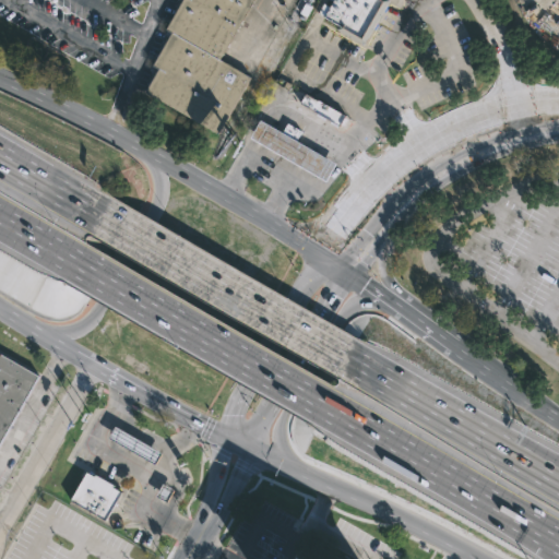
[(232,113),(219,133),(147,91),(157,73),(151,70),(169,37),(163,33),(182,0),(254,0),(221,58),(253,76),(232,113)]
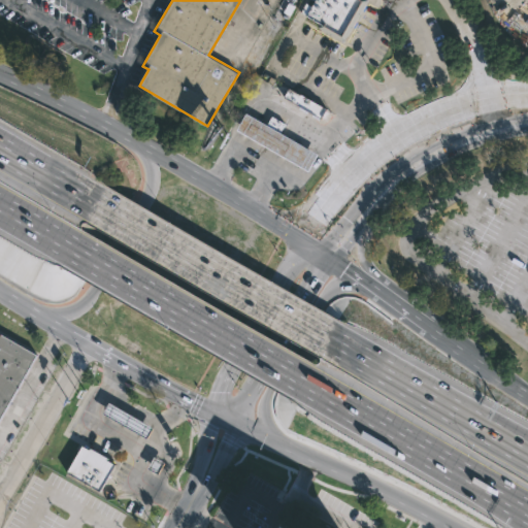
[(367,0),(345,41),(319,27),(321,22),(302,11),(307,2),(312,5),(316,0),(367,0)]
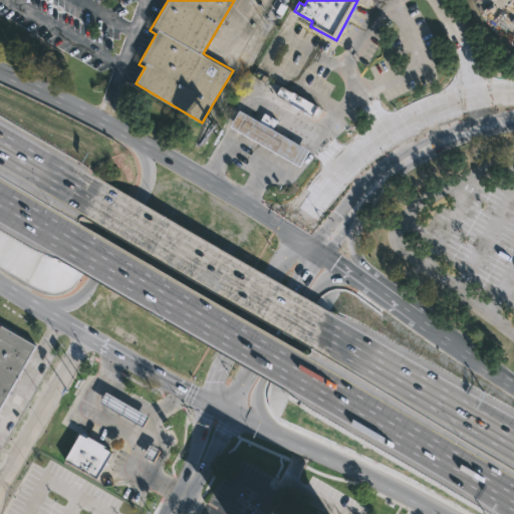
[(501,0),(513,11),(508,17),(489,0),(501,0)]
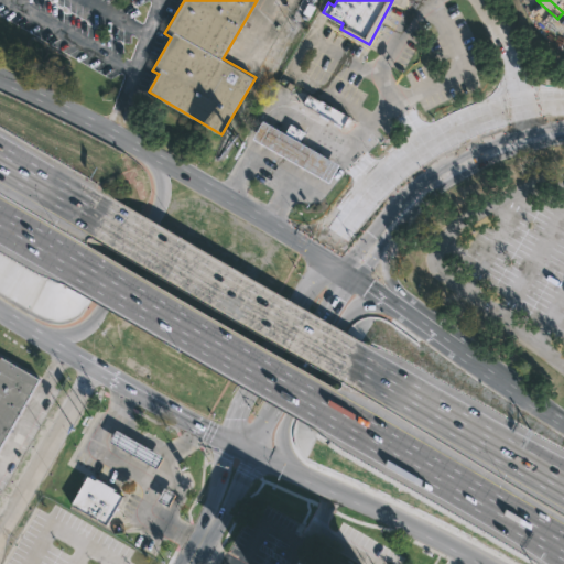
[(303,107),(343,123),(347,112),(307,96),(303,107)]
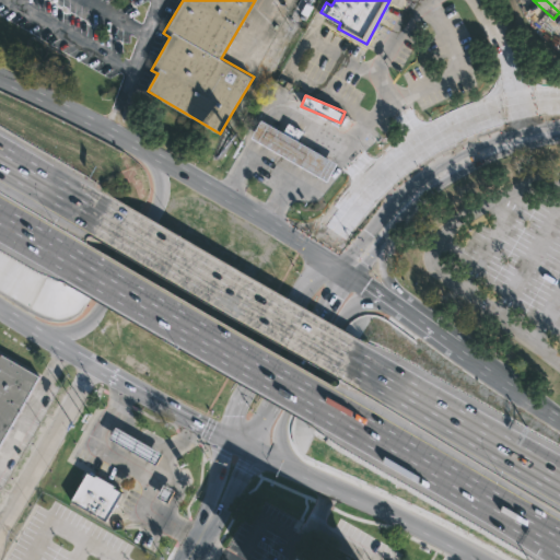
[(263,118),(284,131),(290,123),(304,130),(299,140),(338,163),(328,181),(253,137),(263,118)]
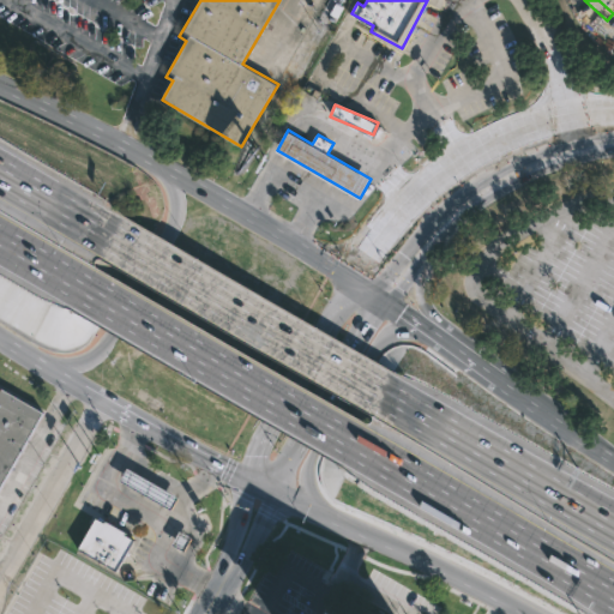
[(29,438),(0,488),(0,386),(43,411),(29,438)]
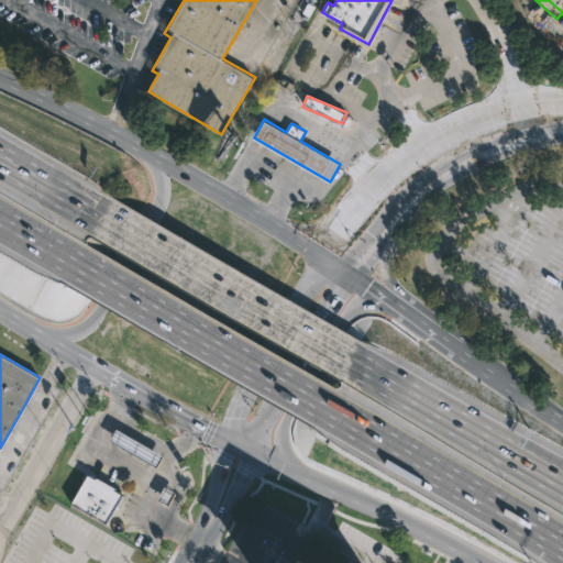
[(165,456),(158,467),(111,440),(118,429),(165,456)]
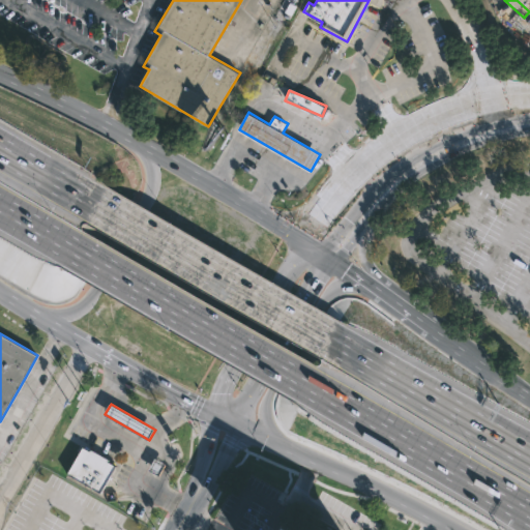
[(84,447),(91,452),(92,450),(109,461),(109,462),(115,466),(100,492),(69,473),(84,447)]
